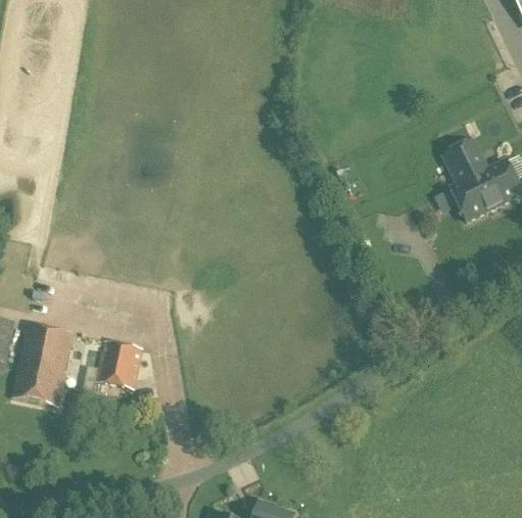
[(488,170),(474,140),(444,154),(459,184),(452,188),(467,221),(521,193),(521,190),(507,160),(488,170)]
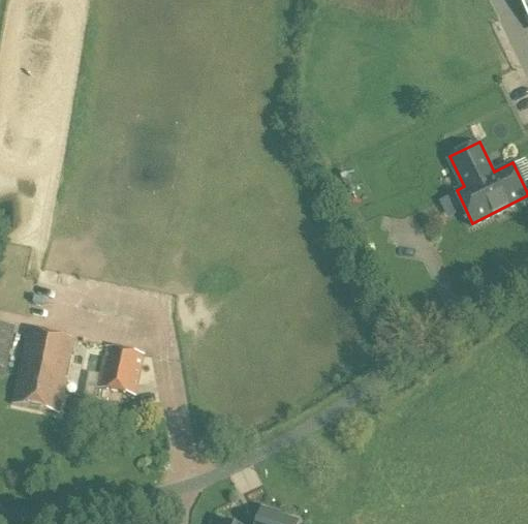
[(0,373),(6,374),(17,324),(0,319),(0,373)]
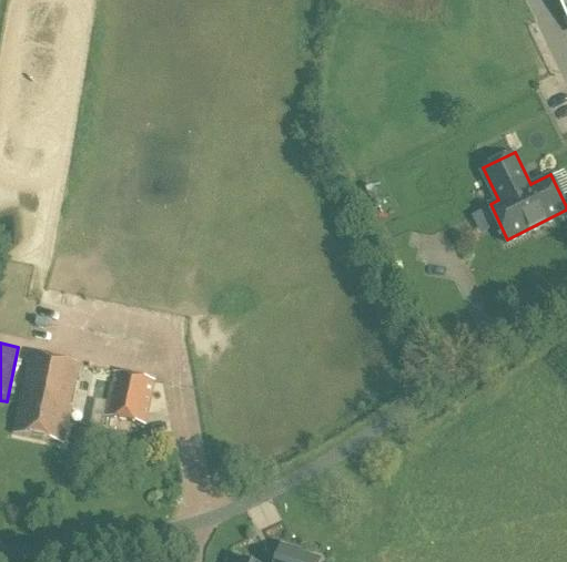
[(64,440),(81,361),(30,351),(14,430),(64,440)]
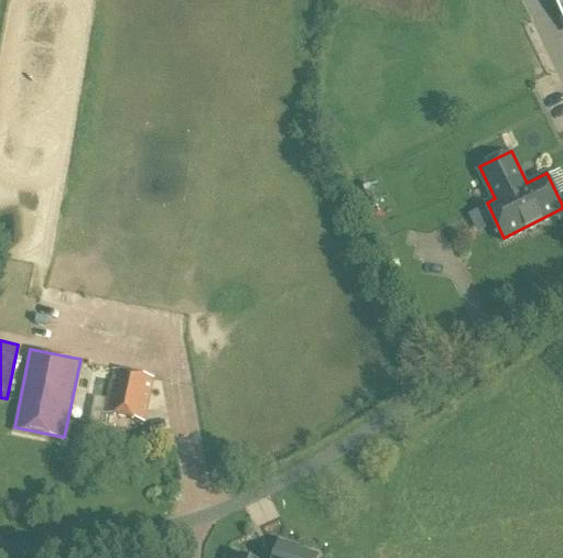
[(144,417),(154,374),(115,367),(106,409),(144,417)]
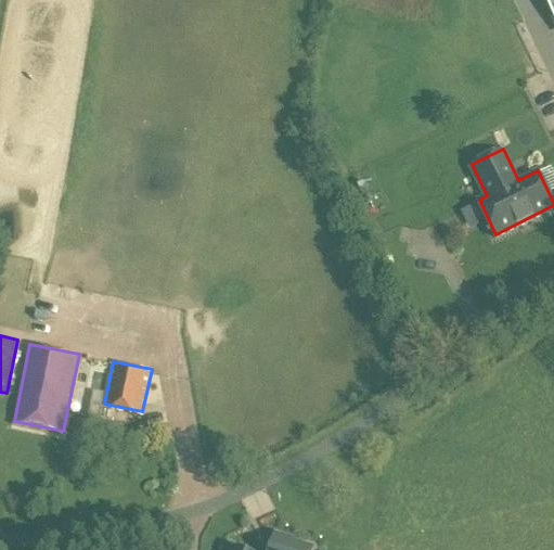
[(271,549),(237,549),(224,546),(222,549),(312,549),(314,546),(293,539),(294,536),(278,532),(271,549)]
